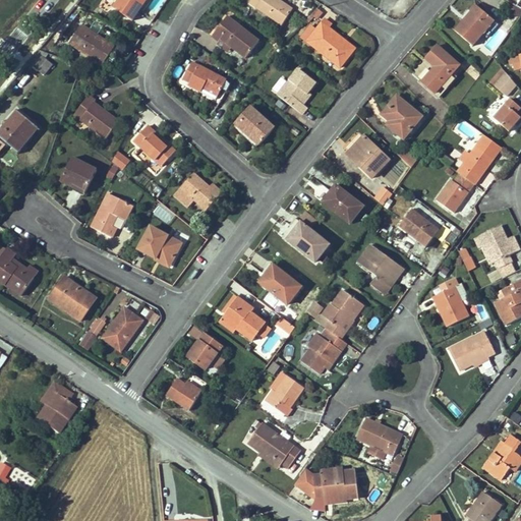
[(148,2),(148,0),(118,0),(113,7),(132,21),(139,10),(138,9),(145,0),(148,2)]
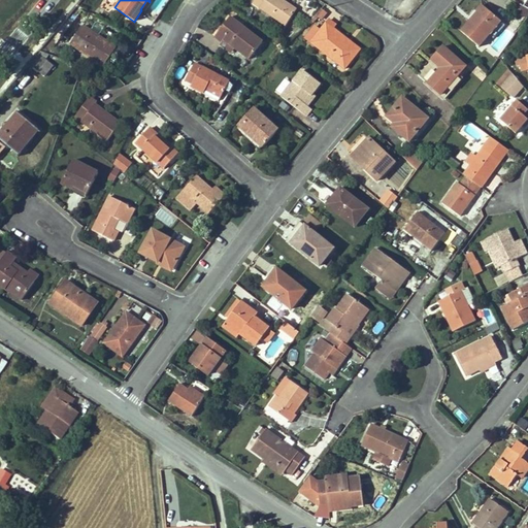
[(254,0),(253,3),(287,26),(297,10),(282,0),(254,0)]
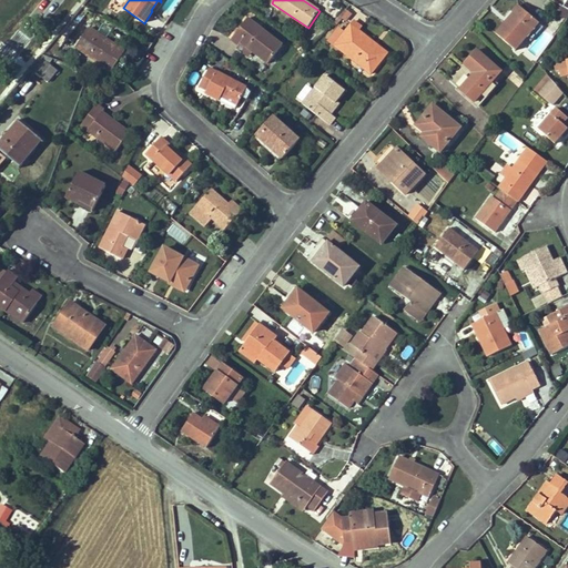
[(555,12),(567,19),(567,18),(567,8),(560,4),(555,12)]
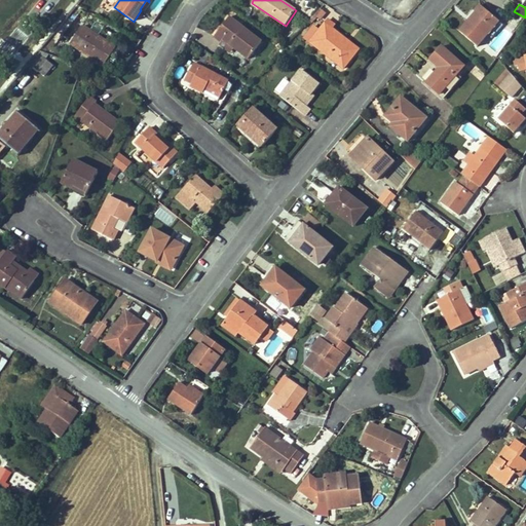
[(459,31),(478,46),(488,35),(499,22),(480,5),(475,11),(476,12),(459,31)]
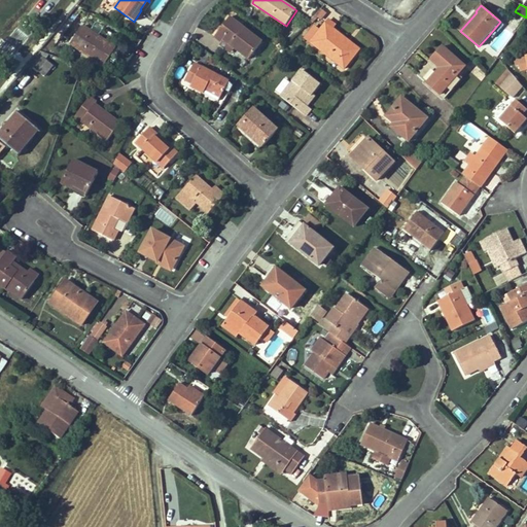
[(311,23),(317,18),(315,14),(309,21),(311,23)]
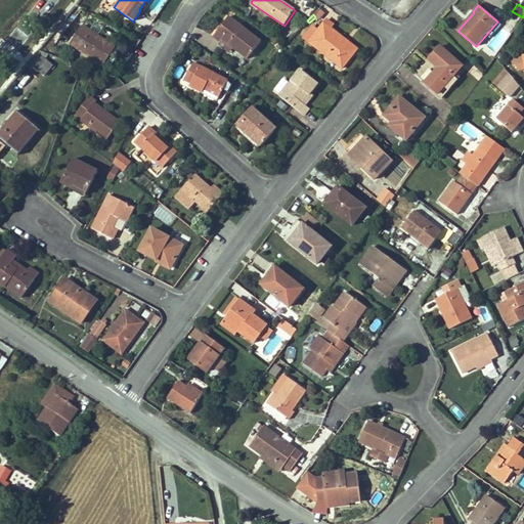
[(228,17),(213,37),(220,42),(223,38),(234,46),(250,57),(261,42),(228,17)]
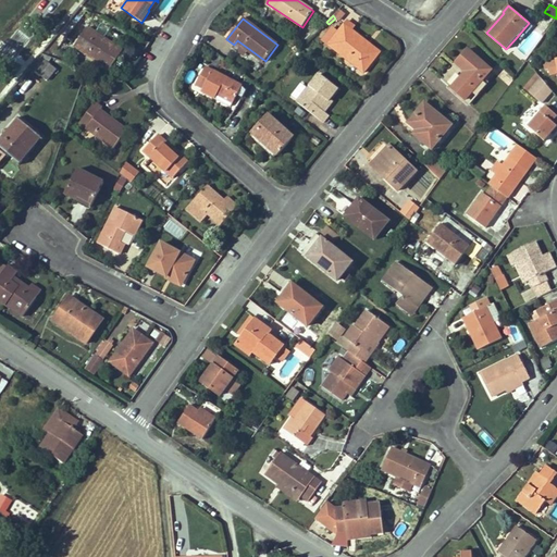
[(329,45),(363,73),(381,52),(351,29),(355,26),(347,21),(338,32),(329,45)]
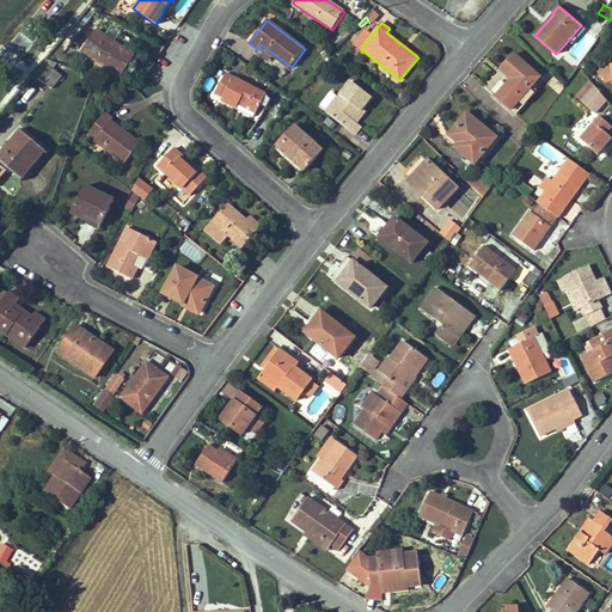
[(586,29),(581,25),(568,41),(573,44),(586,29)]
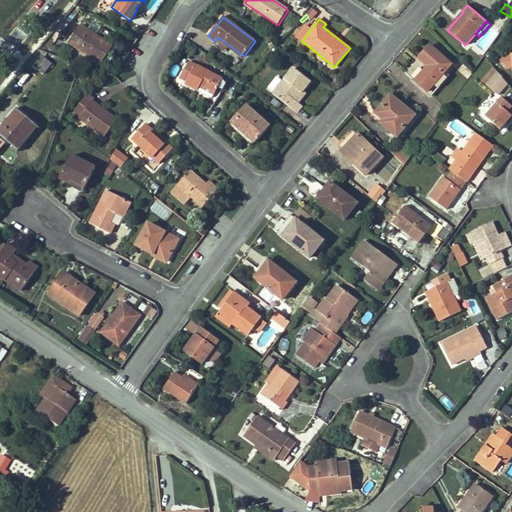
[(81,25),(68,42),(100,65),(113,47),(81,25)]
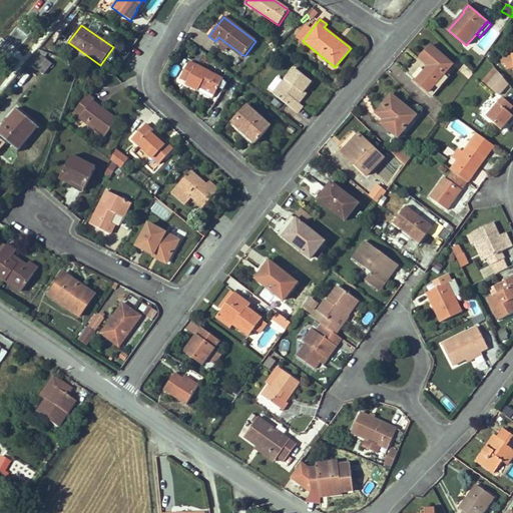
[(312,29),(307,25),(297,37),(303,41),(312,29)]
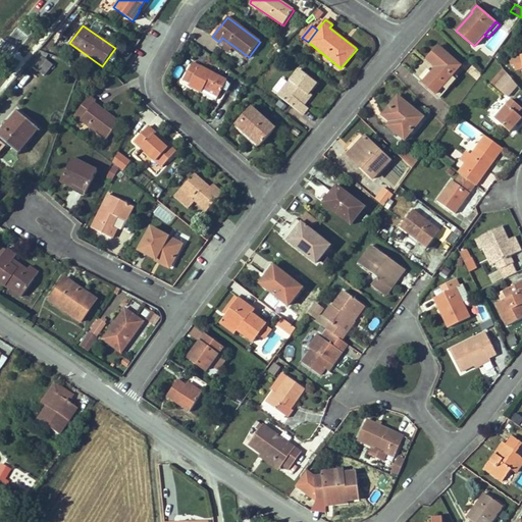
[(219,42),(217,45),(228,53),(233,46),(222,38),(219,42)]
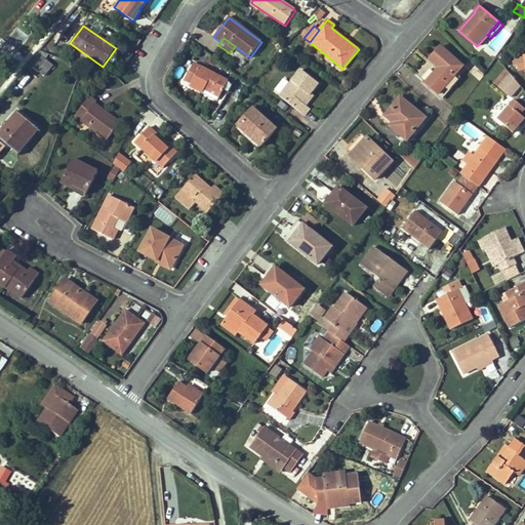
[(441,46),(416,75),(439,95),(463,67),(441,46)]
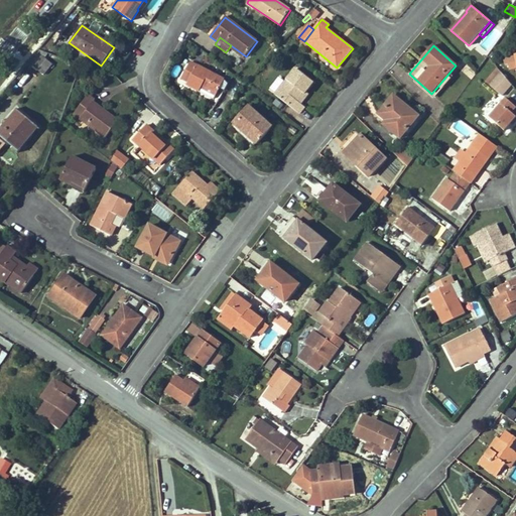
[(33,66),(44,75),(51,65),(40,55),(33,66)]
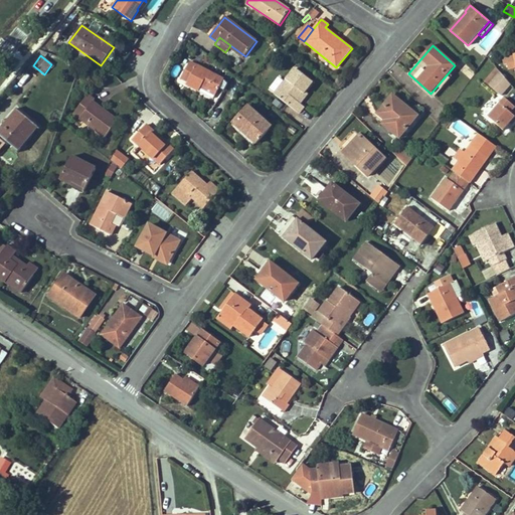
[(186,84),(199,92),(201,89),(202,87),(216,94),(224,79),(189,61),(180,78),(187,82),(186,84)]
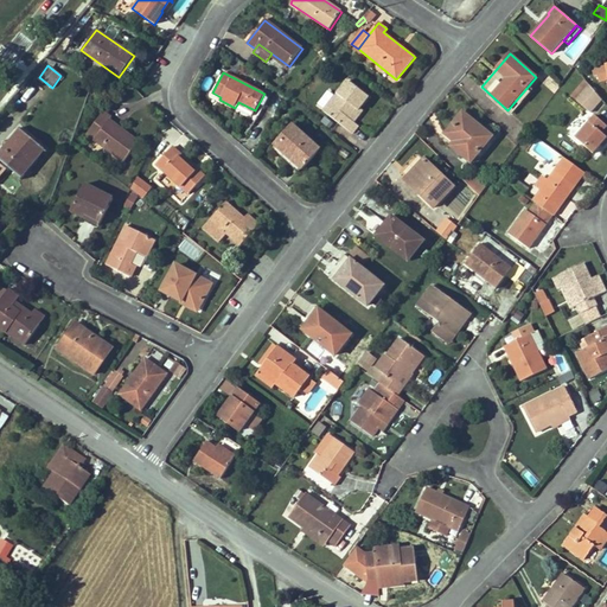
[(544,74),(538,81),(555,93),(560,85),(544,74)]
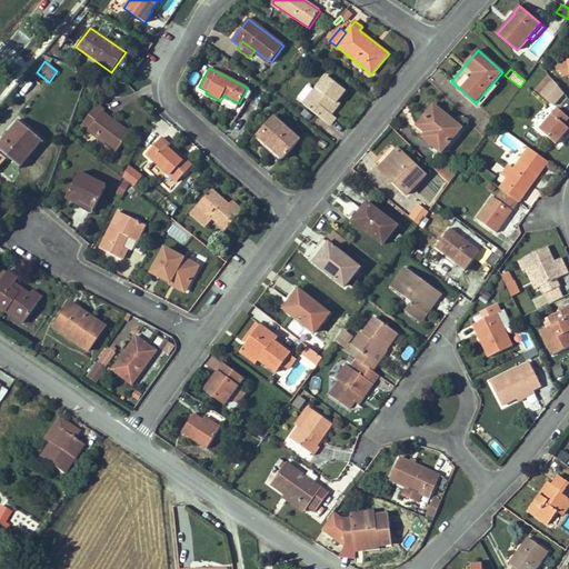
[(536,90),(540,95),(553,80),(549,75),(536,90)]
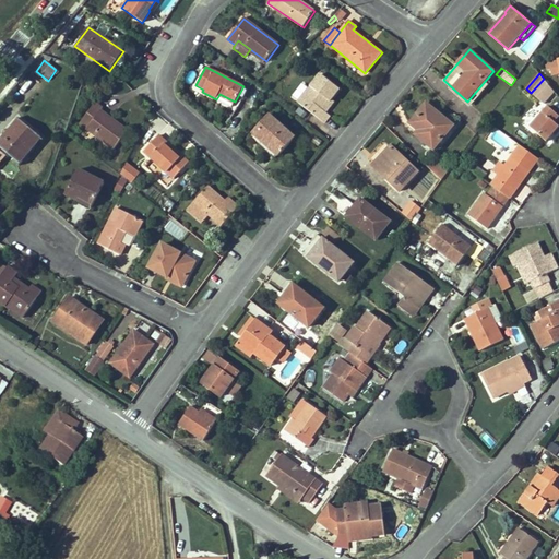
[(323,110),(331,100),(340,90),(320,74),(298,103),(324,123),(330,116),(325,113),(323,110)]
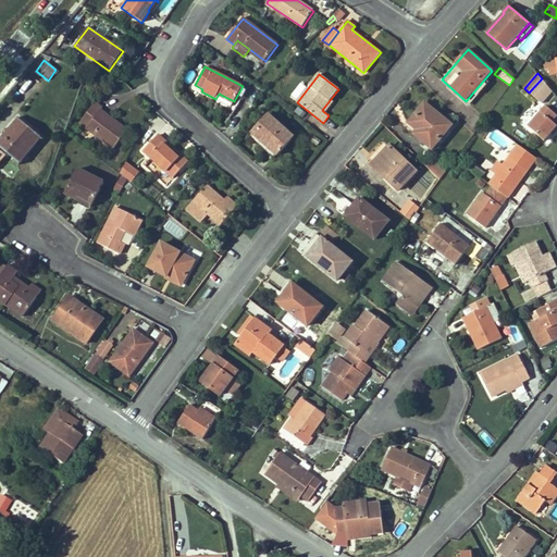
[(542,78),(529,93),(542,103),(553,91),(542,78)]
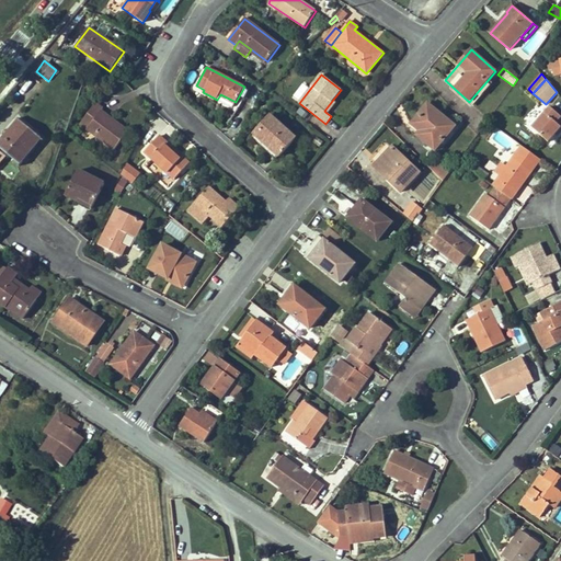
[(235,104),(236,102),(220,94),(219,96),(235,104)]
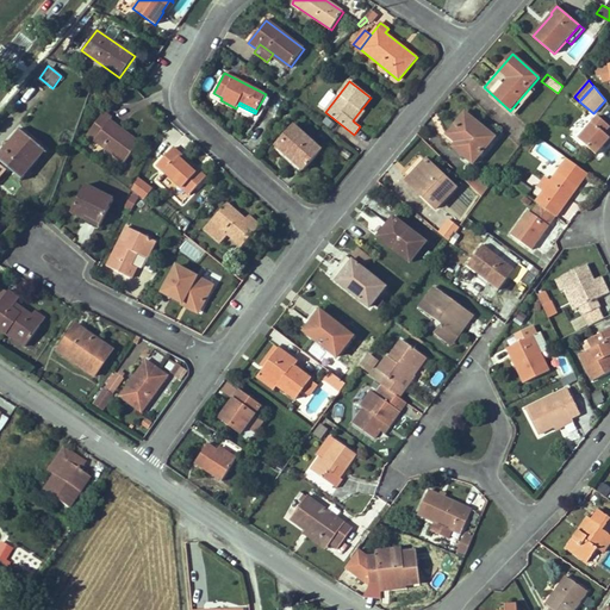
[(353,120),(355,123),(363,111),(361,110),(353,120)]
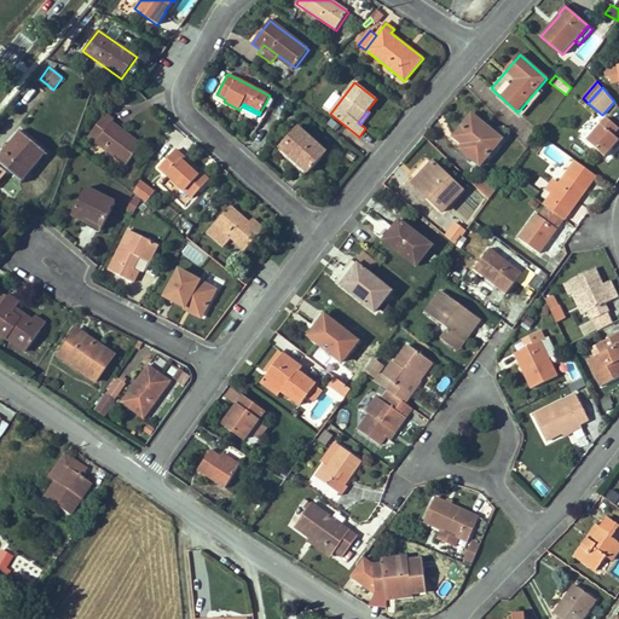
[(126,166),(142,145),(111,122),(114,120),(105,113),(87,137),(126,166)]
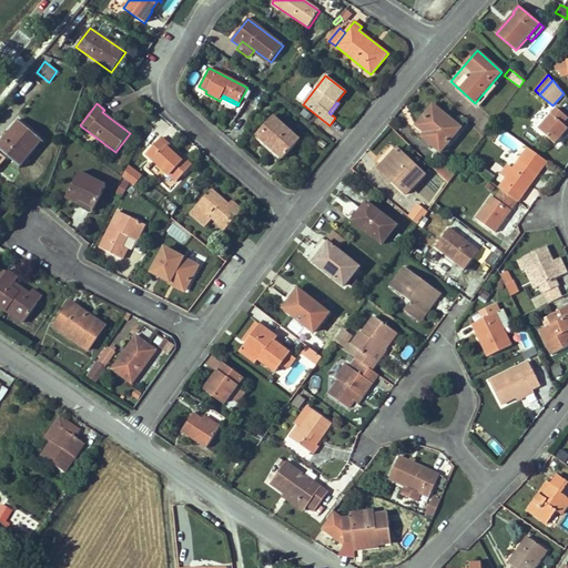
[(435,141),(432,145),(442,152),(460,128),(433,105),(416,125),(425,133),(435,141)]
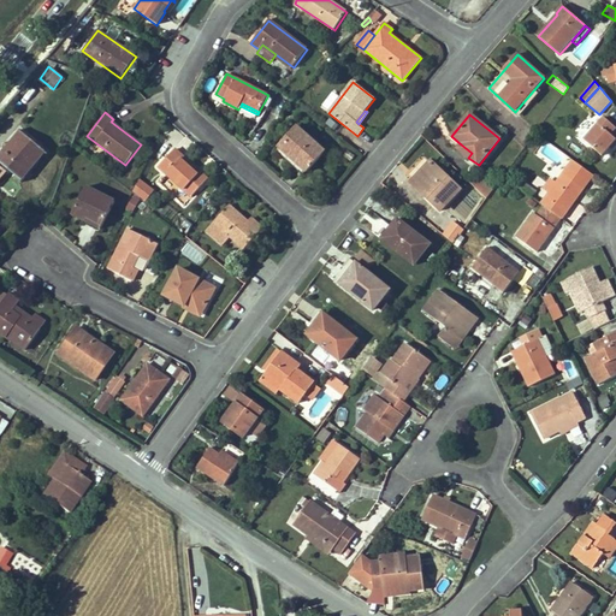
[(584,140),(603,157),(615,142),(615,128),(604,117),(584,140)]
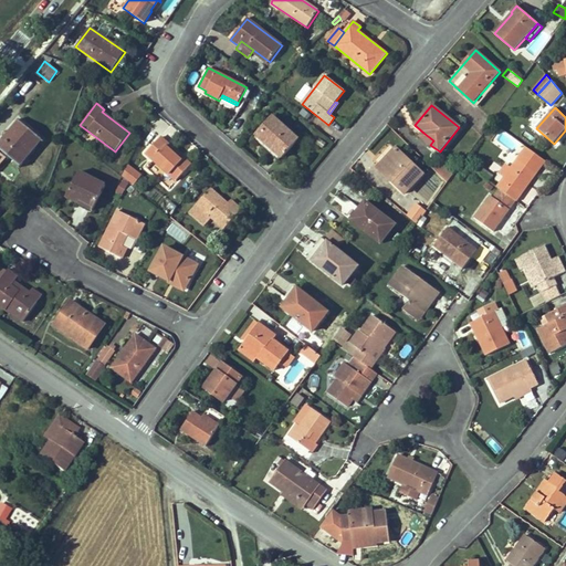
[(299,139),(272,116),(255,135),(282,158),(299,139)]
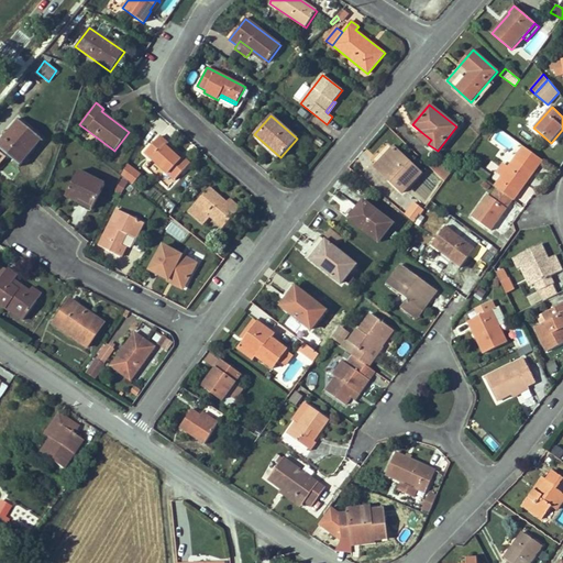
[(10,135),(0,146),(0,148),(20,166),(43,140),(18,119),(7,133),(10,135)]
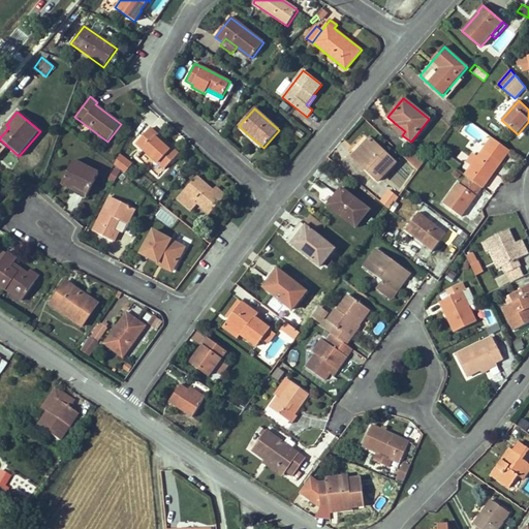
[(468,122),(464,132),(476,137),(480,127),(468,122)]
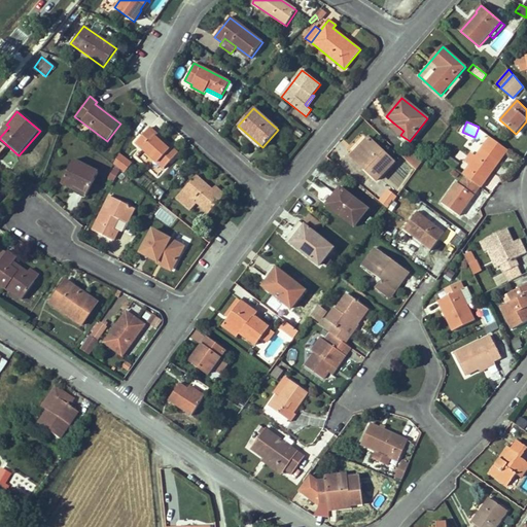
[(403,131),(394,124),(391,128),(400,135),(403,131)]
